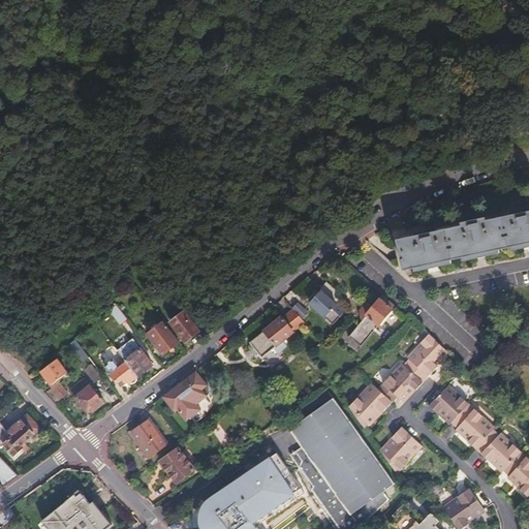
[(461,225),(397,240),(404,271),(528,240),(528,208),(484,219),(483,216),(460,221),(461,225)]
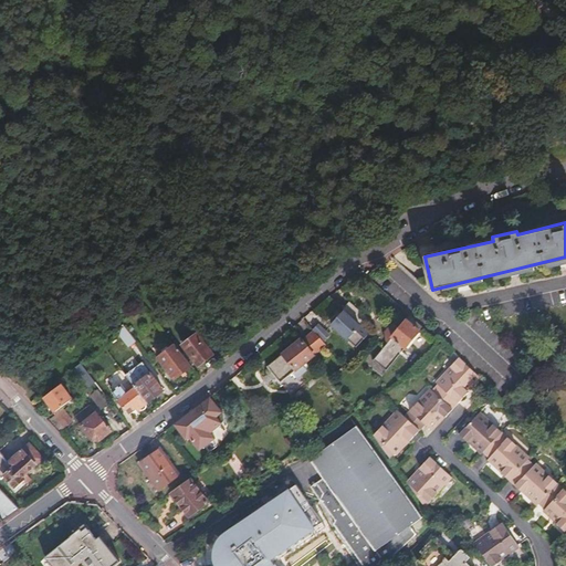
[(343,308),(364,327),(369,321),(349,302),(343,308)]
